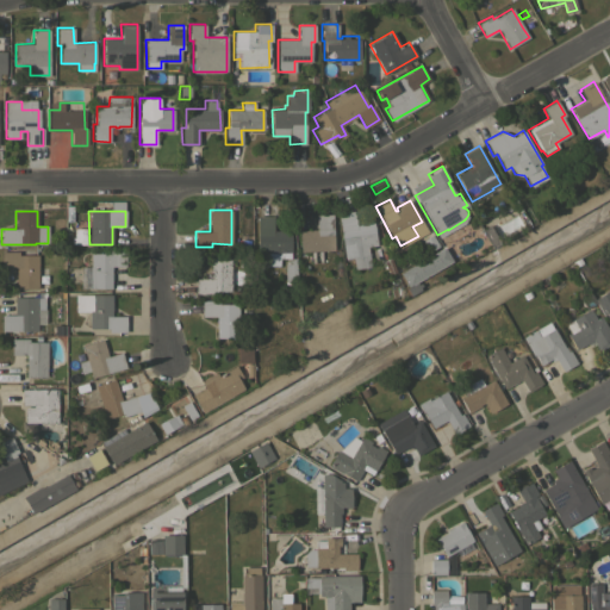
[(354,211),(356,225),(373,223),(377,244),(367,247),(371,266),(354,268),(353,257),(344,259),(337,213),(354,211)]
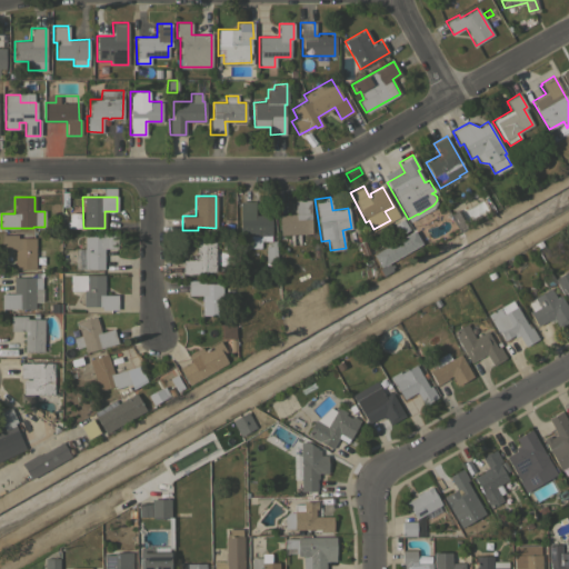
[(311,233),(299,233),(300,245),(290,245),(290,233),(280,235),(279,215),(296,213),(295,200),(310,199),(311,233)]
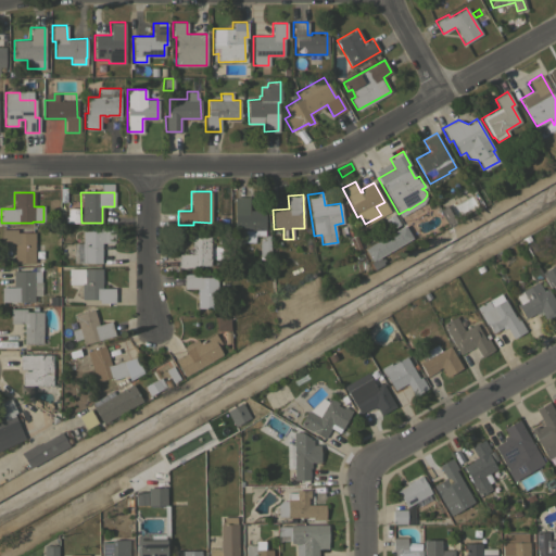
[(249,197),(249,210),(264,210),(264,235),(254,235),(254,241),(241,241),(241,229),(235,229),(235,197),(249,197)]
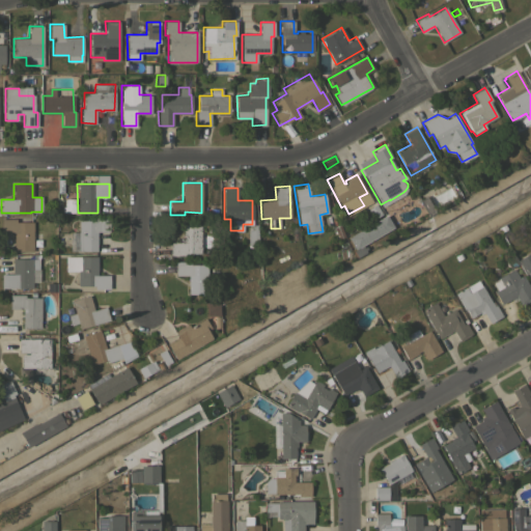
[(75,198),(75,213),(61,213),(61,206),(64,206),(64,199),(75,198)]
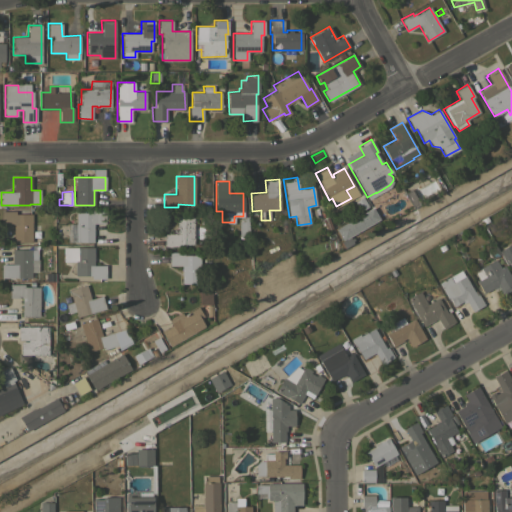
[(353,202),(361,197),(367,207),(359,212),(353,202)]
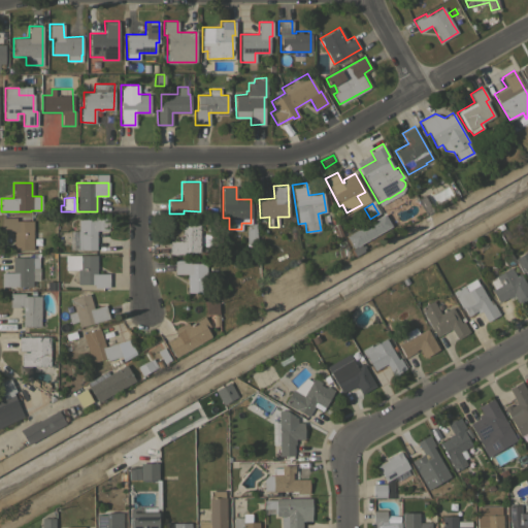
[(352,248),(344,235),(383,213),(389,226),(352,248)]
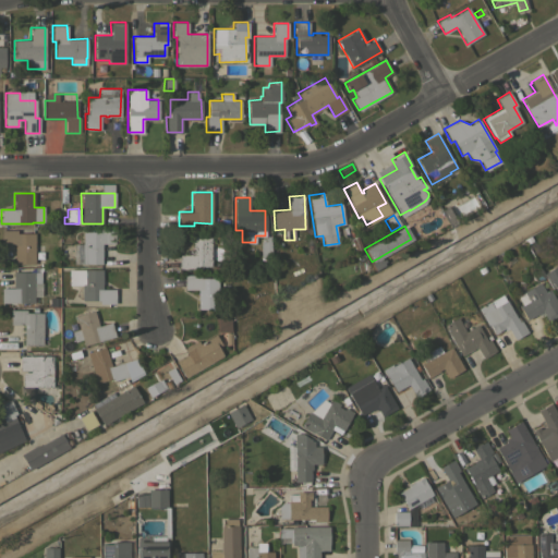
[(99,232),(99,229),(113,229),(113,243),(101,243),(101,264),(73,264),(73,242),(82,242),(82,232),(99,232)]
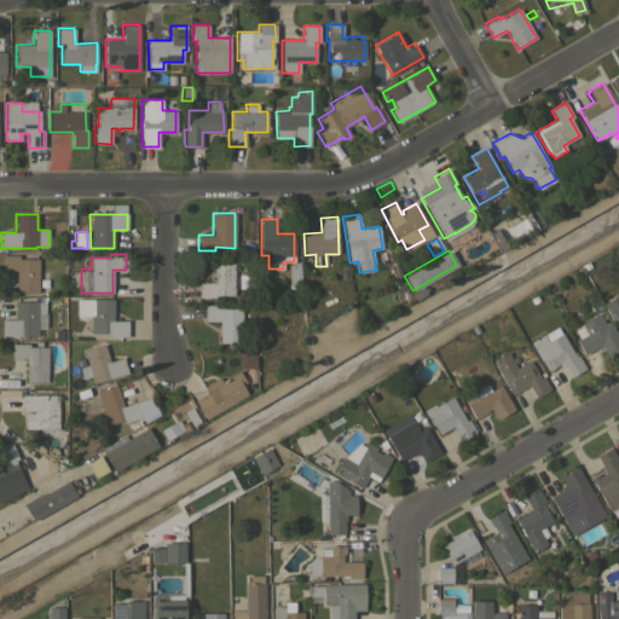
[(18,255),(18,259),(39,259),(39,293),(16,293),(16,271),(1,271),(1,255),(18,255)]
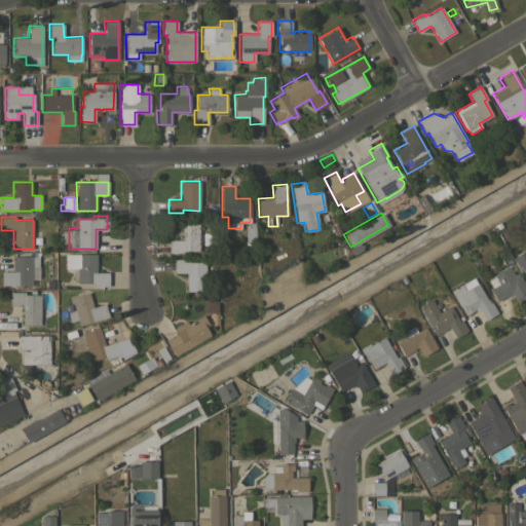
[(198,251),(183,251),(183,253),(167,253),(168,239),(181,239),(181,220),(198,220),(198,251)]
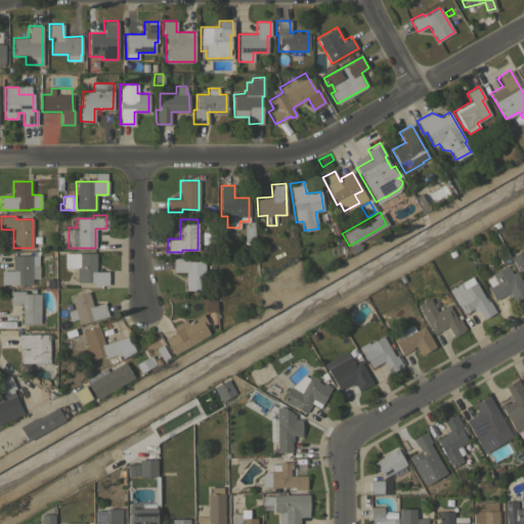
[(332,233),(328,224),(335,221),(339,230),(332,233)]
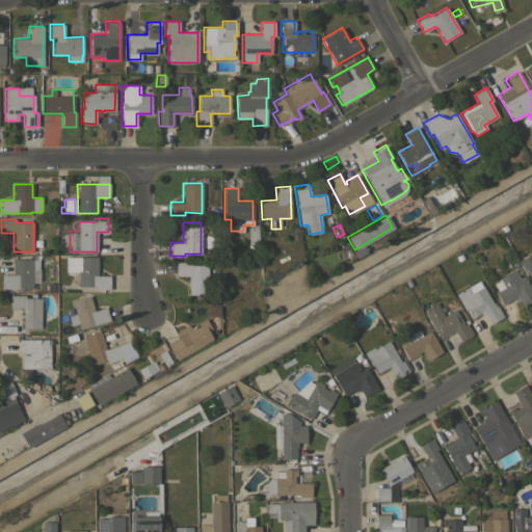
[(259,244),(248,244),(248,232),(251,232),(251,225),(258,225),(258,232),(259,232),(259,244)]
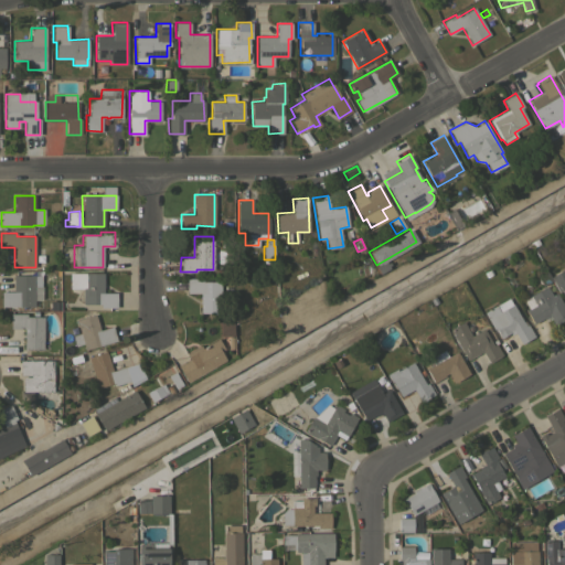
[(564,298),(553,275),(564,267),(564,298)]
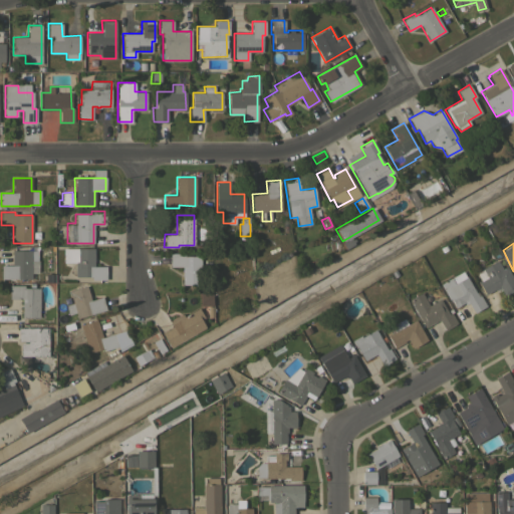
[(93,248),(93,266),(105,266),(105,279),(91,279),(91,276),(74,276),(74,262),(62,262),(62,248),(93,248)]
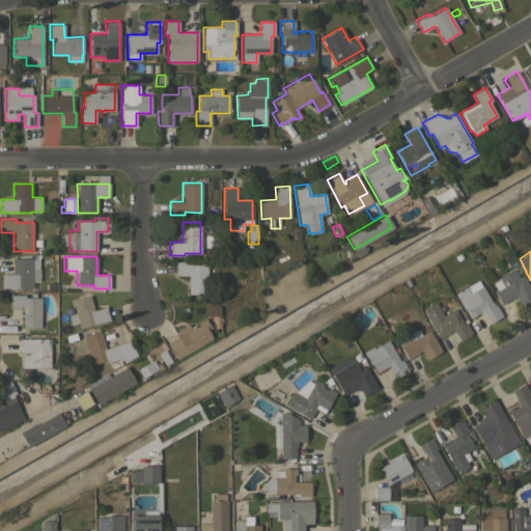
[(32,258),(32,268),(39,268),(39,281),(32,281),(31,288),(1,287),(1,274),(12,274),(12,258),(32,258)]
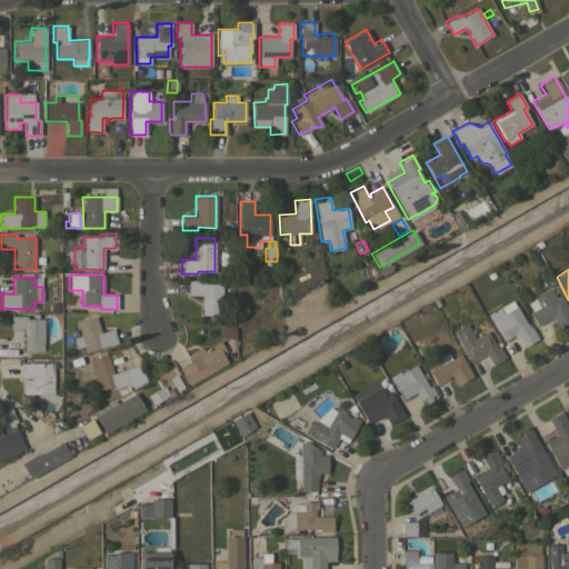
[(221,315),(201,315),(201,295),(188,295),(188,280),(203,280),(203,283),(221,283),(221,315)]
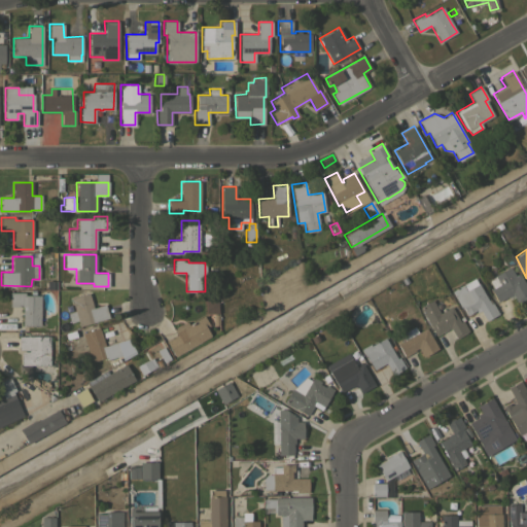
[(495,262),(501,259),(504,265),(498,269),(495,262)]
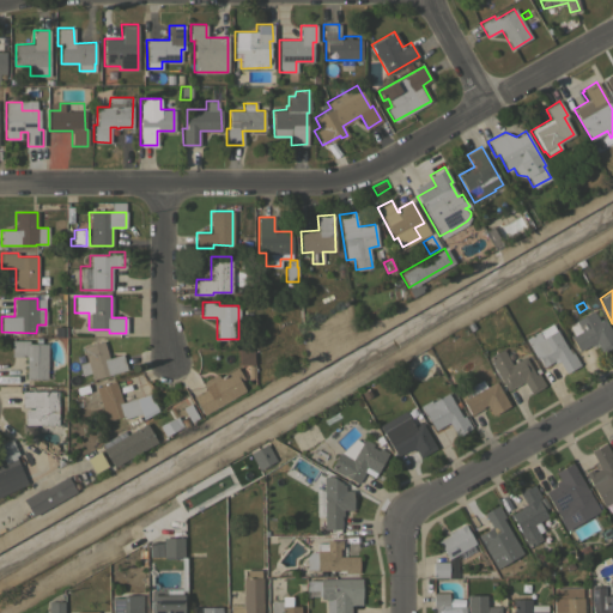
[(612,334),(612,345),(601,352),(596,344),(590,346),(589,345),(578,351),(570,337),(572,335),(566,326),(593,310),(599,321),(604,317),(612,334)]
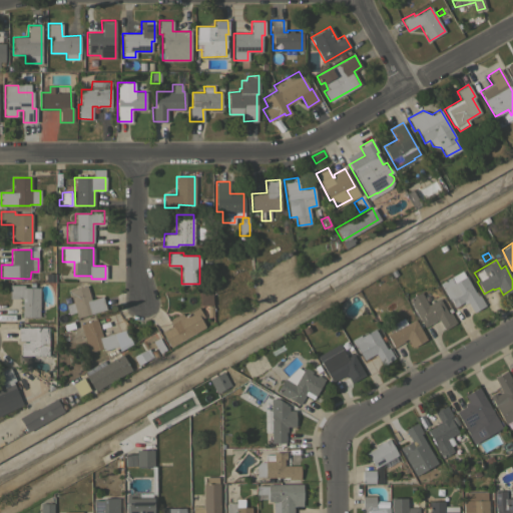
[(485,305),(473,312),(467,302),(464,304),(463,302),(454,306),(450,298),(448,299),(439,284),(450,277),(450,278),(464,270),(467,276),(465,276),(474,292),(476,291),(485,305)]
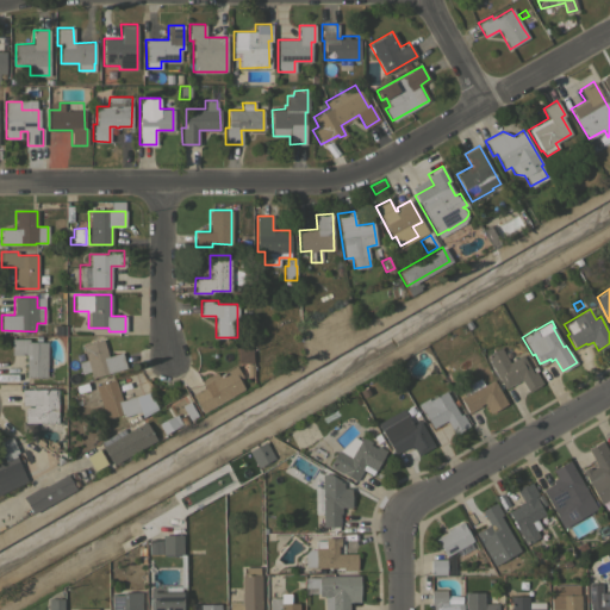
[(45,377),(25,377),(25,354),(11,354),(11,338),(29,338),(27,341),(47,341),(45,377)]
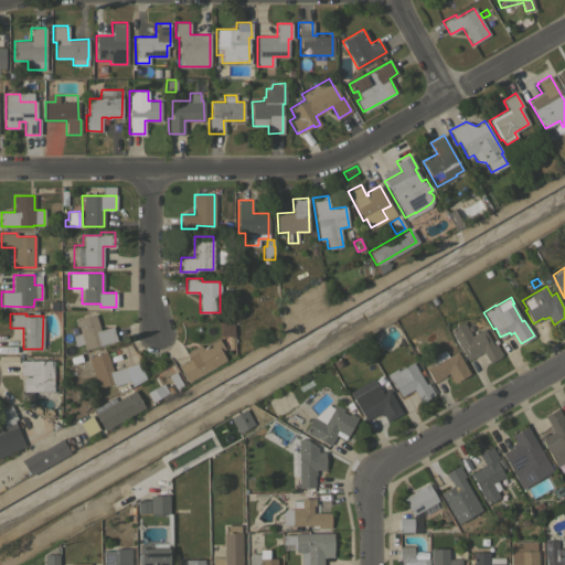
[(95,315),(98,330),(112,327),(116,341),(84,350),(83,343),(74,345),(72,336),(80,333),(76,320),(95,315)]
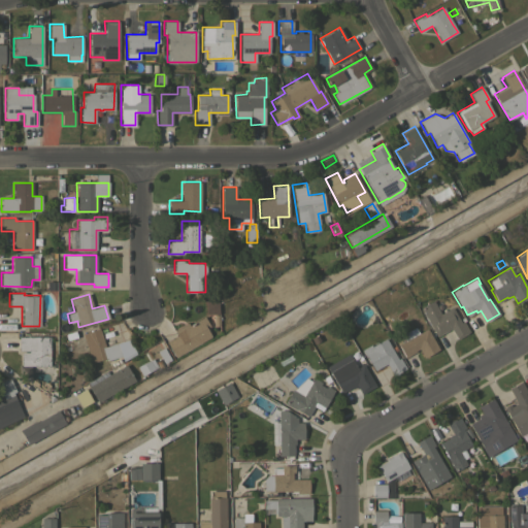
[(460,323),(463,321),(469,332),(456,338),(451,328),(436,336),(420,307),(432,300),(439,314),(452,306),(460,323)]
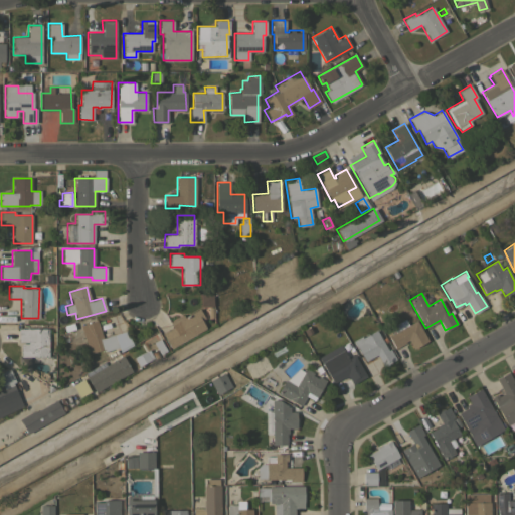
[(212,294),(212,306),(200,306),(199,294),(212,294)]
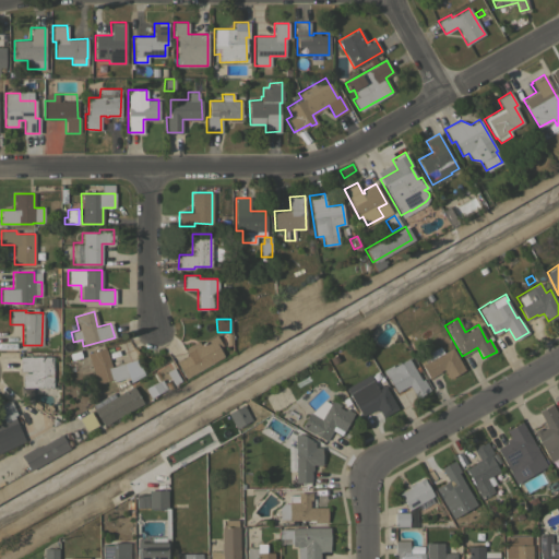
[(185,378),(175,361),(187,355),(183,349),(197,342),(199,344),(215,335),(221,345),(217,347),(223,356),(185,378)]
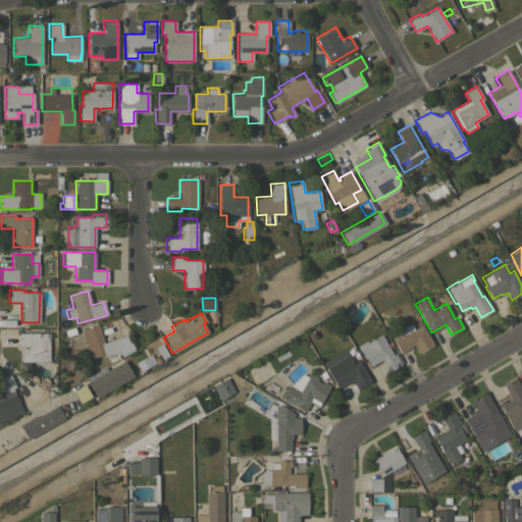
[(433,345),(418,353),(413,344),(410,346),(411,348),(401,353),(394,341),(400,336),(397,331),(410,323),(413,329),(421,324),(433,345)]
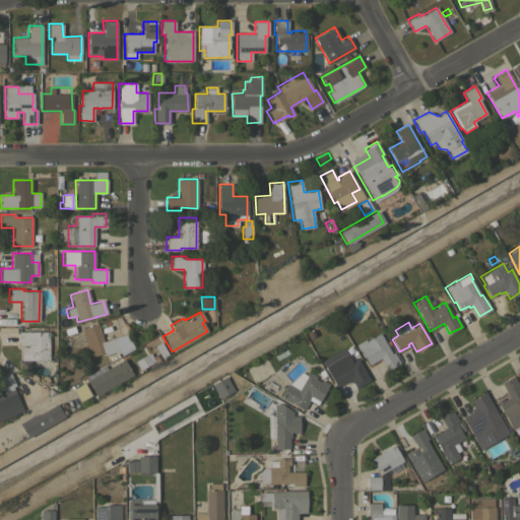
[(96,323),(103,341),(115,337),(119,350),(105,354),(104,352),(89,356),(80,328),(96,323)]
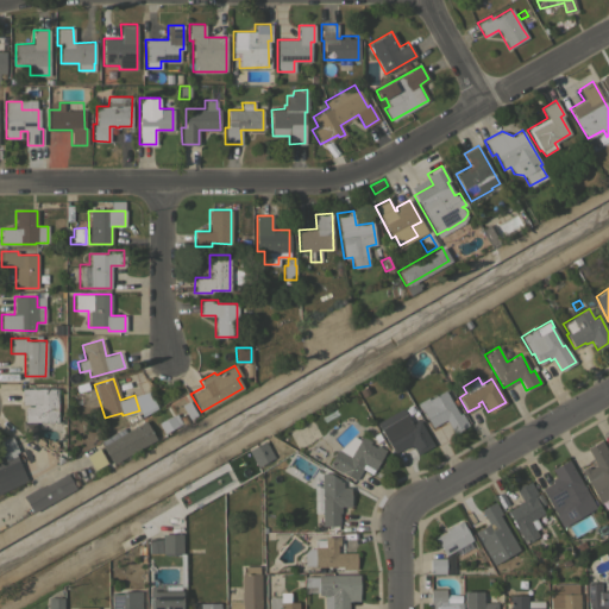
[(73,385),(86,382),(88,389),(75,393),(73,385)]
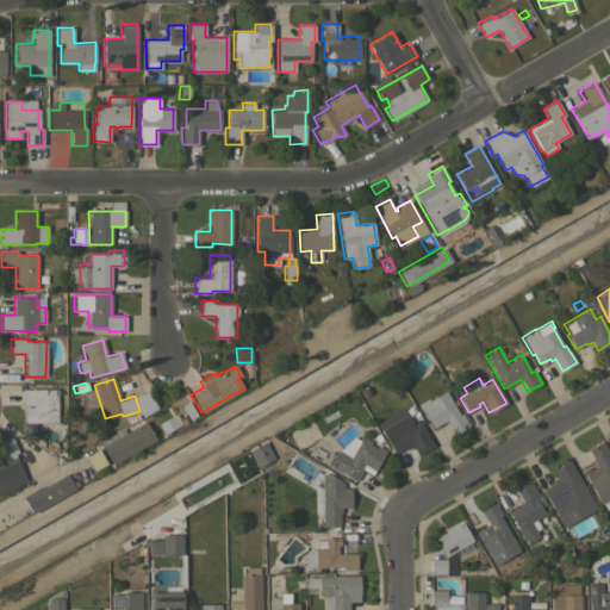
[(57,388),(57,422),(24,422),(24,406),(33,406),(32,405),(22,405),(22,388),(57,388)]
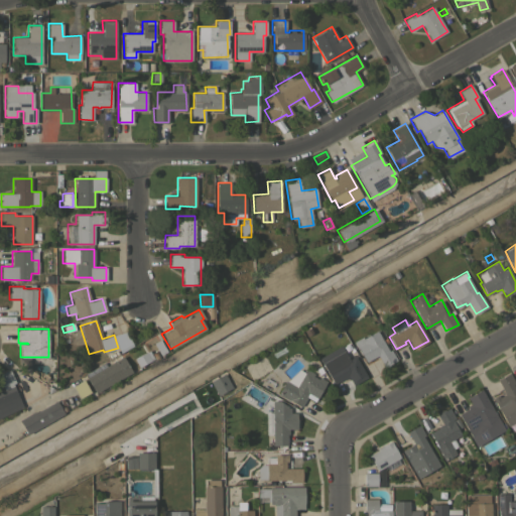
[(388,351),(390,350),(396,360),(384,367),(377,355),(366,362),(358,348),(357,348),(353,342),(361,337),(362,339),(376,331),(388,351)]
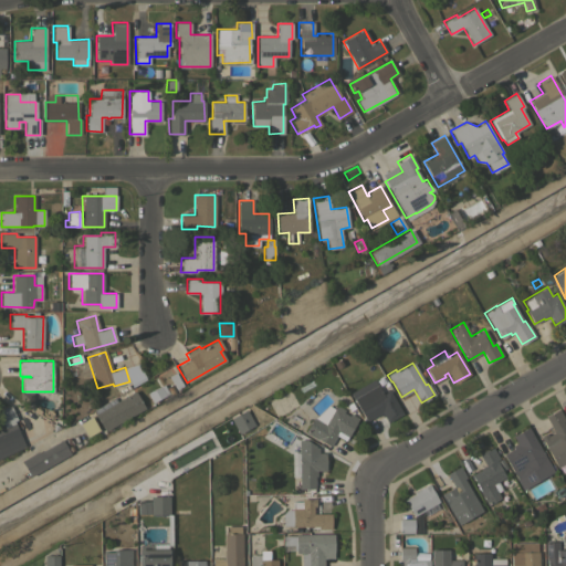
[(175,391),(167,376),(174,373),(181,387),(175,391)]
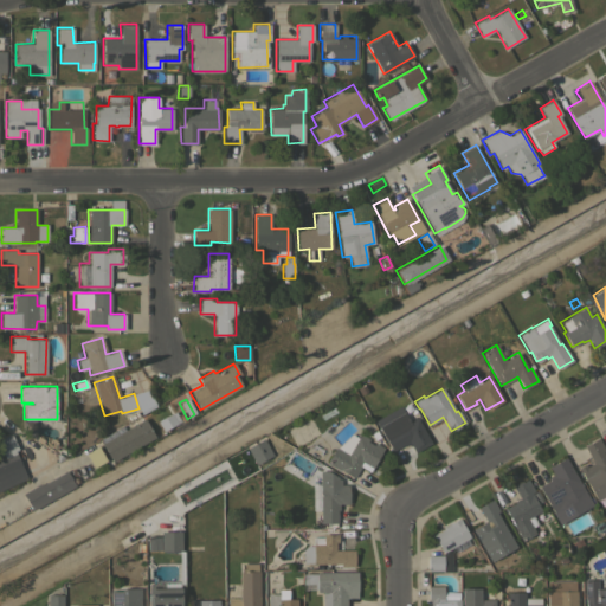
[(431,443),(414,452),(408,443),(404,446),(403,444),(392,451),(378,426),(389,420),(386,416),(400,407),(408,421),(417,417),(431,443)]
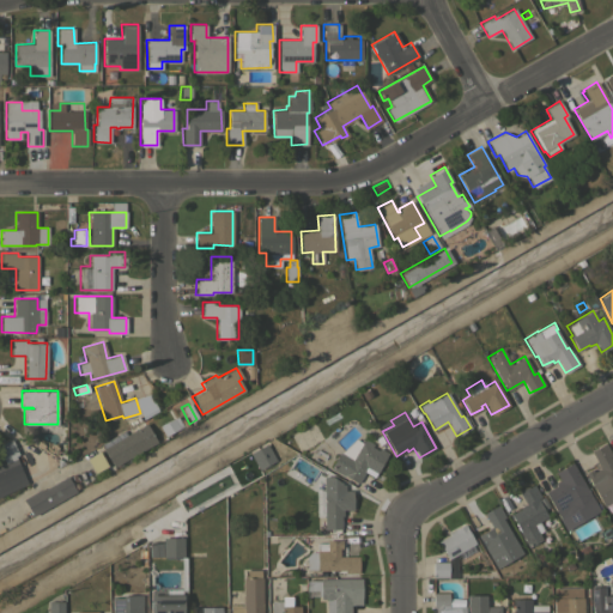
[(181,429),(176,420),(182,417),(187,426),(181,429)]
